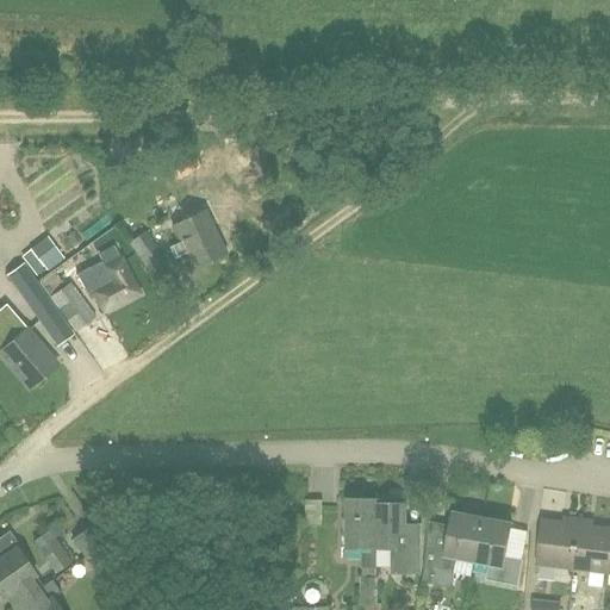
[(195,268),(224,254),(203,211),(174,225),(195,268)]
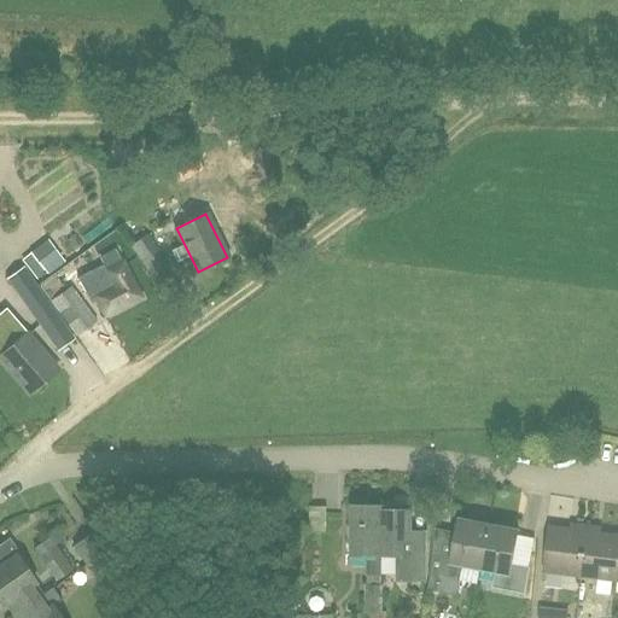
[(151,274),(167,262),(147,234),(145,235),(130,245),(151,274)]
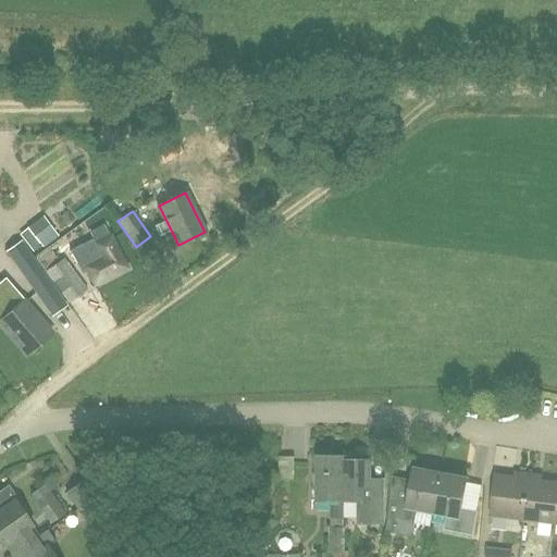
[(94,237),(70,250),(81,269),(85,267),(96,285),(128,268),(111,235),(97,243),(94,237)]
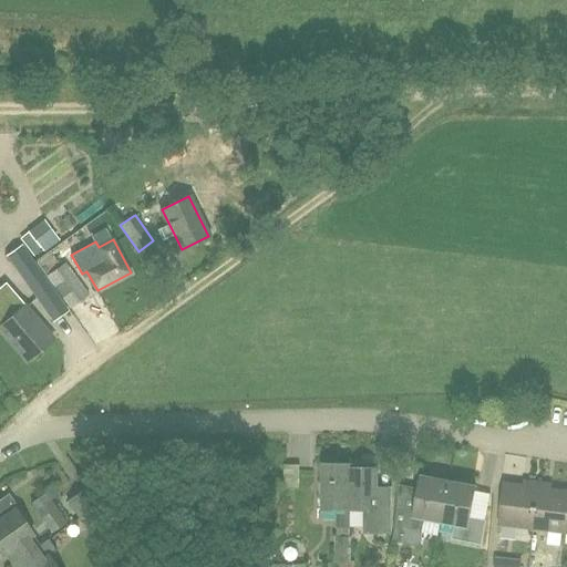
[(22,246),(7,256),(53,322),(69,312),(22,246)]
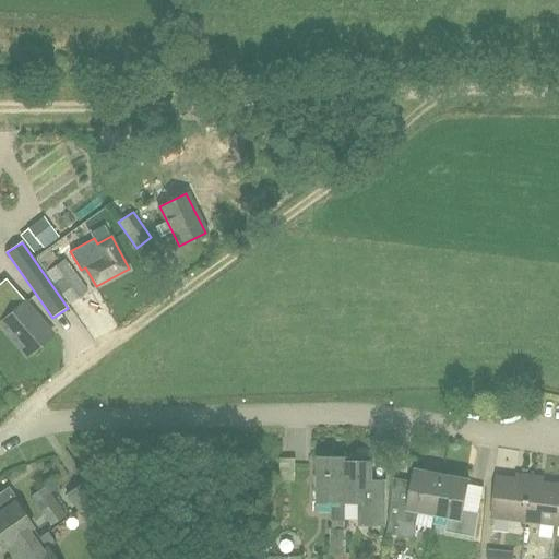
[(63,259),(44,274),(63,298),(69,305),(87,290),(63,259)]
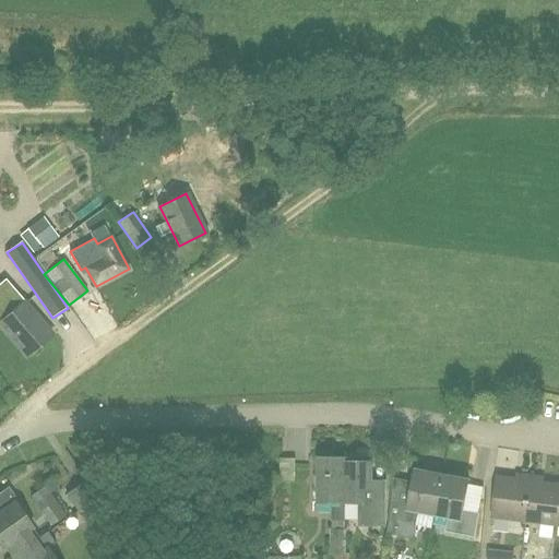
[(4,281),(0,284),(0,324),(27,356),(52,333),(25,301),(24,302),(4,281)]
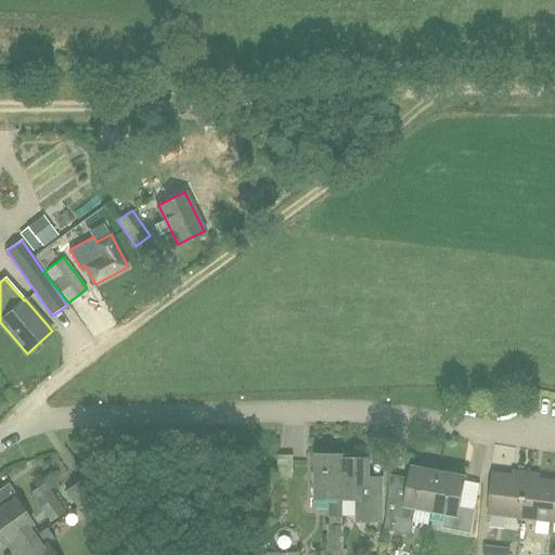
[(315,454),(315,500),(328,500),(328,518),(341,518),(341,500),(341,459),(343,459),(343,454),(315,454)]
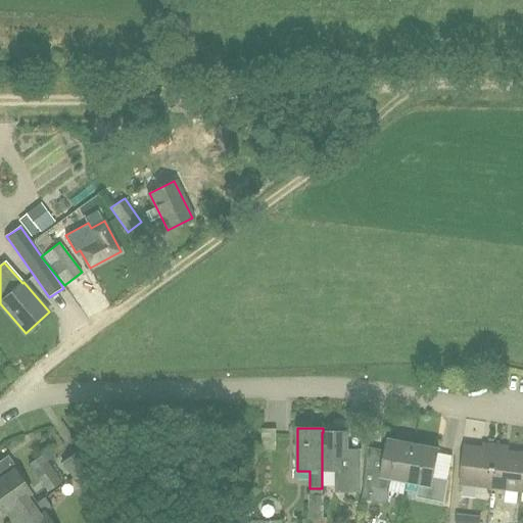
[(322,432),(322,471),(336,471),(336,486),(345,486),(345,490),(359,490),(359,459),(346,459),(346,432),(343,432),(343,429),(329,429),(329,432),(323,432),(322,432)]
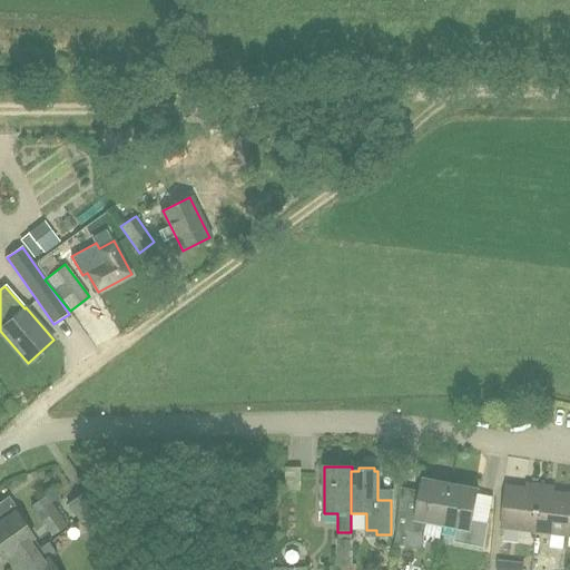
[(426,523),(443,527),(452,483),(423,478),(410,548),(419,549),(422,547),(426,523)]
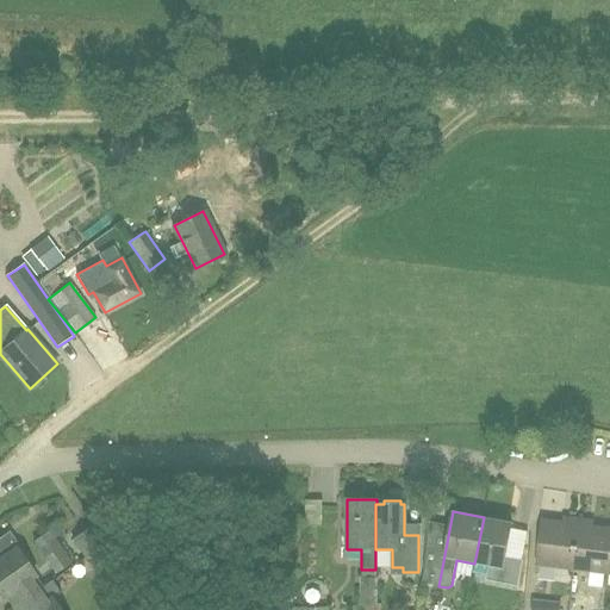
[(518,587),(523,560),(506,558),(512,523),(484,517),(474,564),(490,566),(487,582),(518,587)]
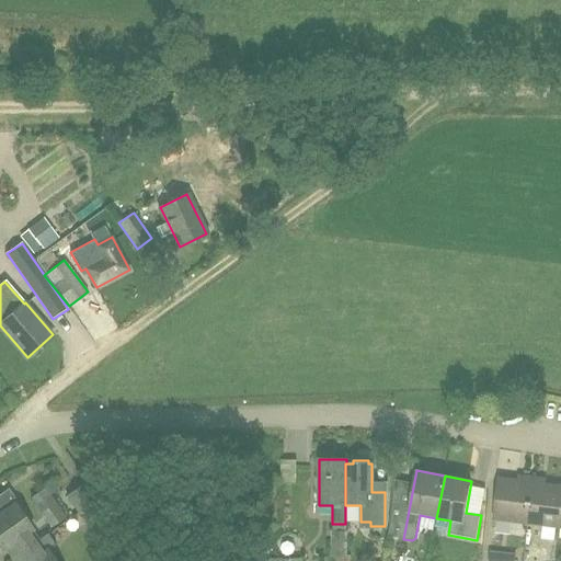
[(527,524),(533,477),(523,476),(523,480),(499,478),(494,521),(527,524)]
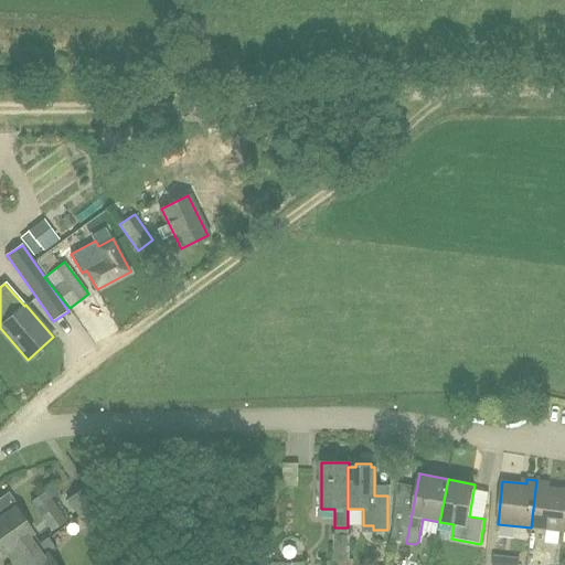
[(546,481),(536,480),(531,528),(564,532),(564,519),(564,489),(546,487),(546,481)]
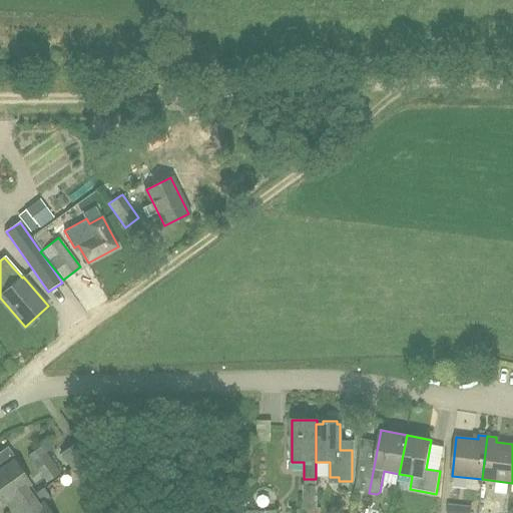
[(27,455),(47,483),(61,473),(46,453),(52,449),(45,438),(37,444),(39,447),(27,455)]
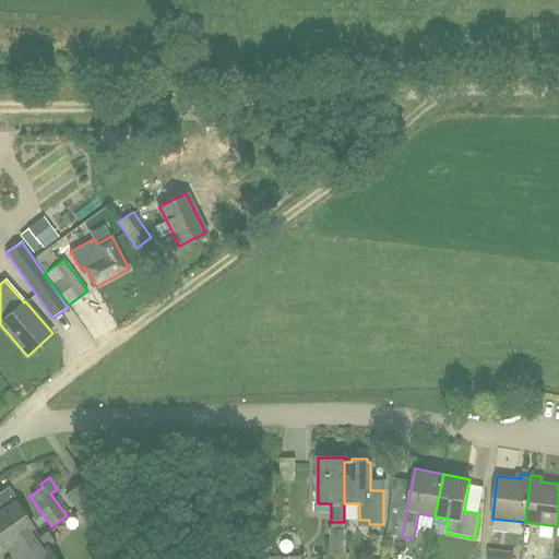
[(91,527),(107,515),(82,482),(66,492),(91,527)]
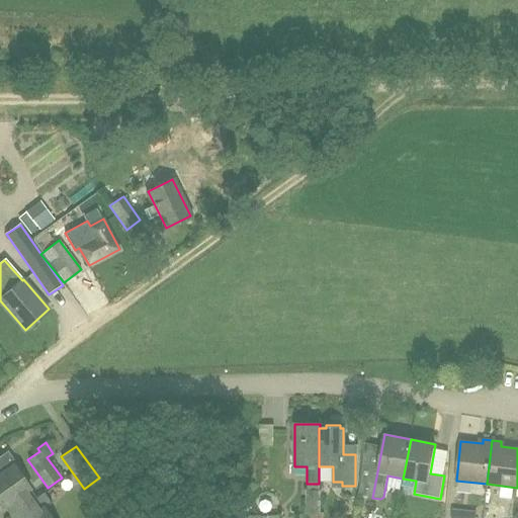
[(5,505),(11,515),(34,499),(28,489),(13,465),(15,464),(6,451),(0,455),(0,503),(2,507),(5,505)]
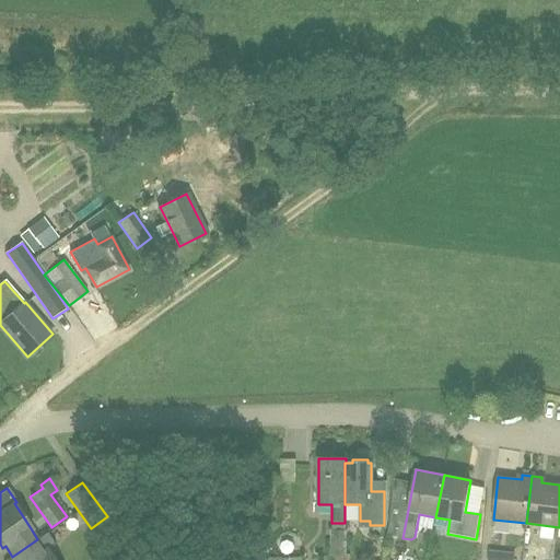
[(330,558),(347,557),(347,529),(330,531),(330,558)]
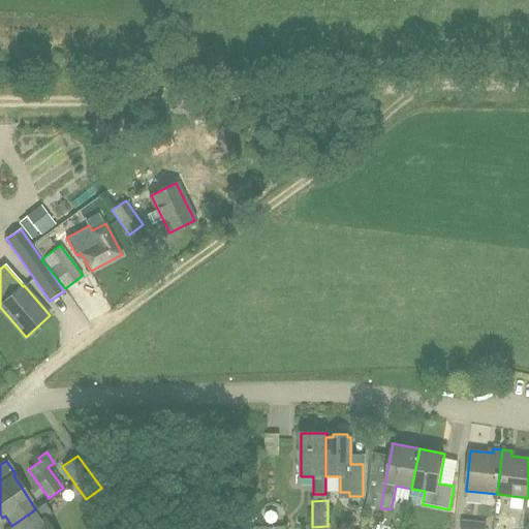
[(51,528),(44,521),(53,515),(44,503),(35,509),(11,526),(13,528),(51,528)]
